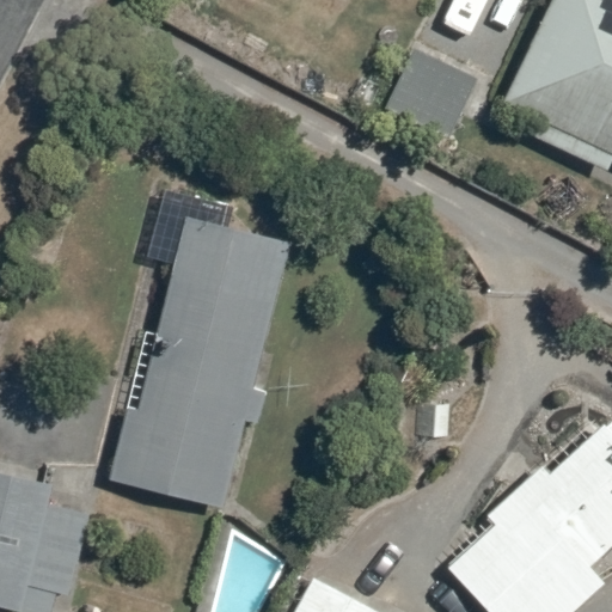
[(610,173),(611,167),(611,0),(554,0),(506,102),(531,115),(522,132),(610,173)]
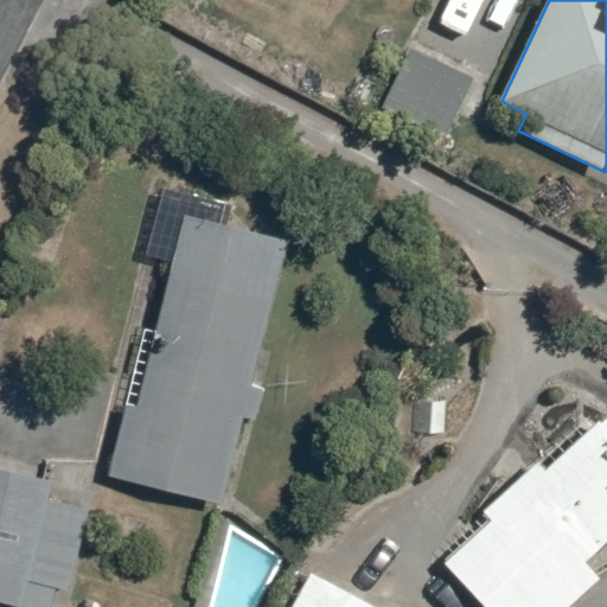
[(439,147),(472,80),(414,51),(379,119),(439,147)]
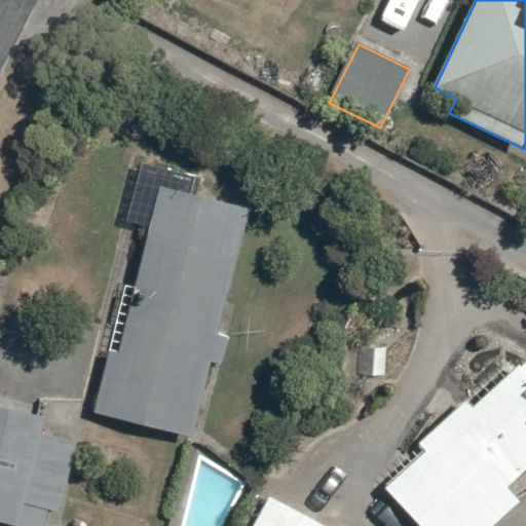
[(249,210),(161,188),(120,352),(112,350),(97,411),(192,435),(211,361),(223,364),(230,336),(218,333),(249,210)]
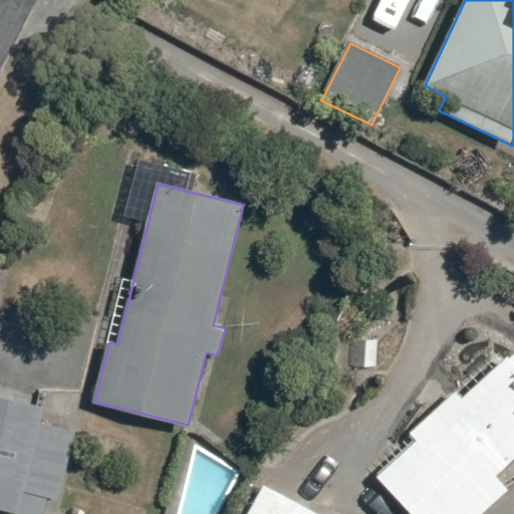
[(418,440),(376,477),(411,513),(483,513),(509,491),(495,475),(513,457),(513,356),(511,359),(507,355),(461,398),(456,393),(412,433),(418,440)]
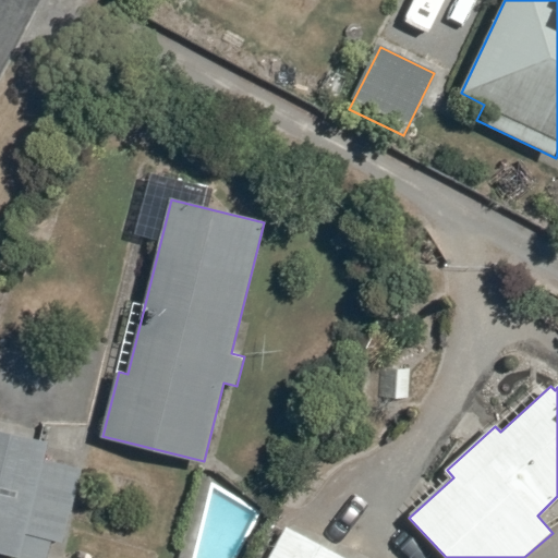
[(0,553),(23,557),(48,557),(53,537),(67,541),(82,470),(40,461),(45,441),(0,432),(0,553)]
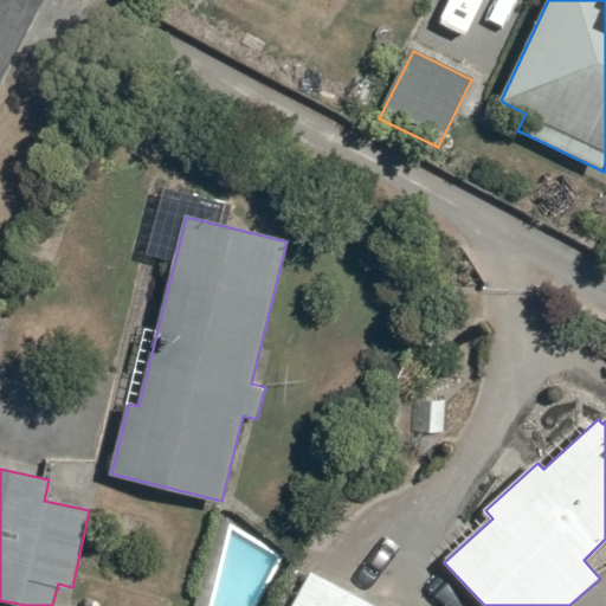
[(363,605),(308,577),(291,605),(363,605)]
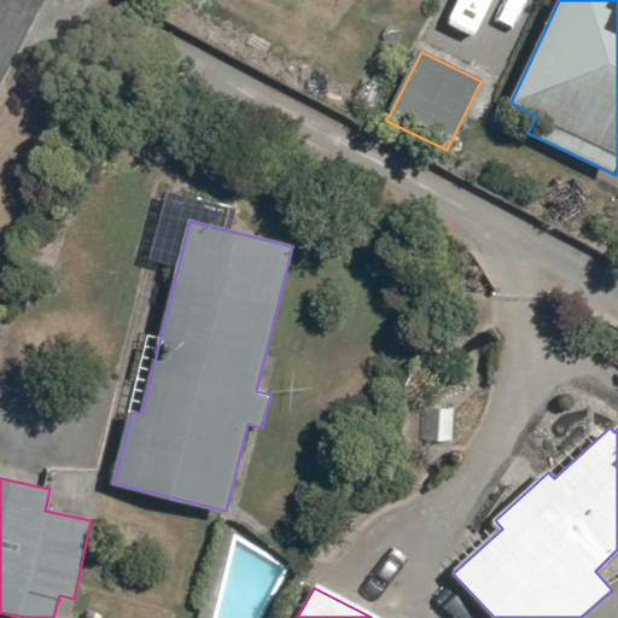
All buildings are outlined.
